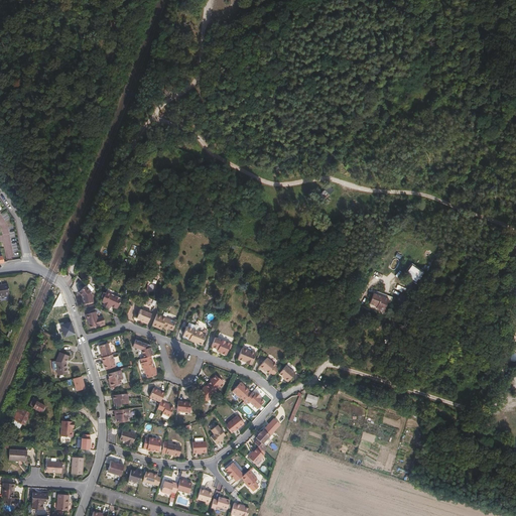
[(416,282),(418,277),(416,276),(418,271),(410,268),(406,277),(416,282)]
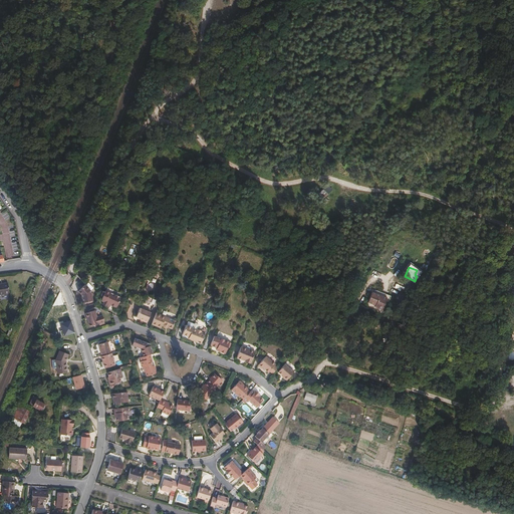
[(6,282),(0,283),(0,294),(8,293),(6,282)]
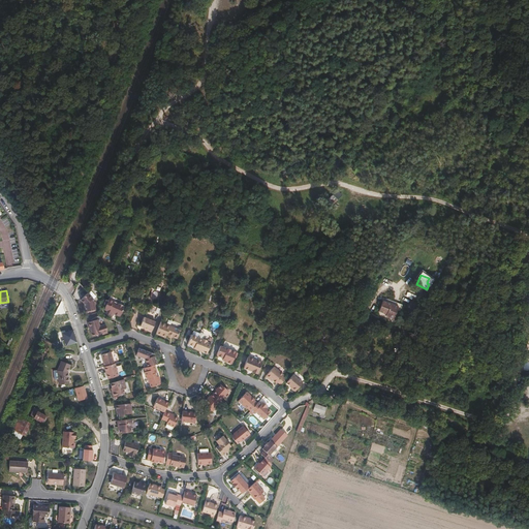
[(89,293),(81,300),(85,304),(86,312),(96,310),(94,300),(89,293)]
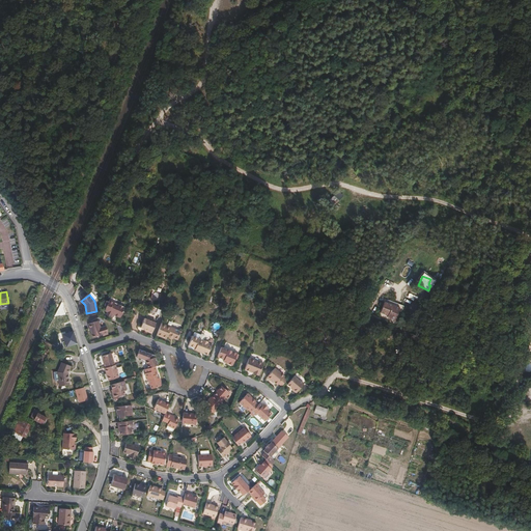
[(121,318),(127,304),(110,298),(108,302),(106,301),(104,306),(107,307),(105,312),(107,313),(106,315),(112,317),(112,315),(121,318)]
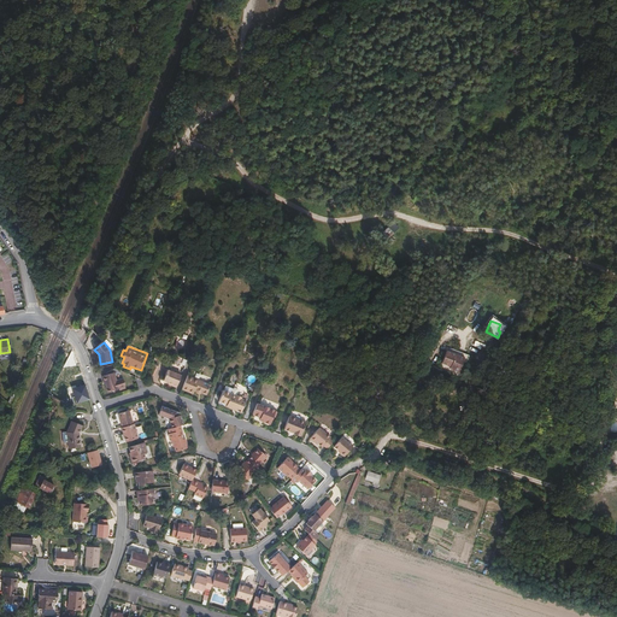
[(447,357),(441,368),(445,370),(446,369),(450,371),(448,374),(457,380),(464,366),(447,357)]
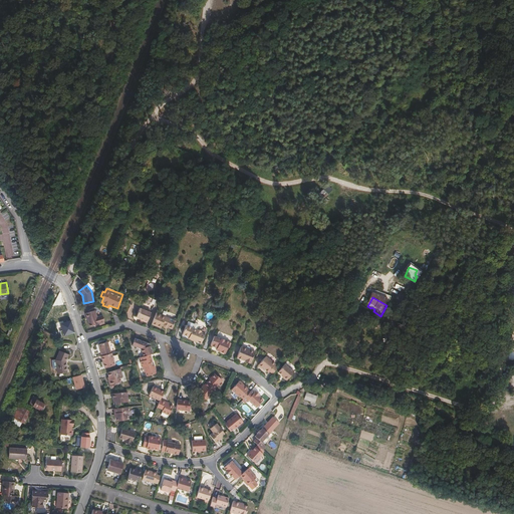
[(148,322),(152,312),(141,307),(137,316),(144,319),(144,320),(148,322)]
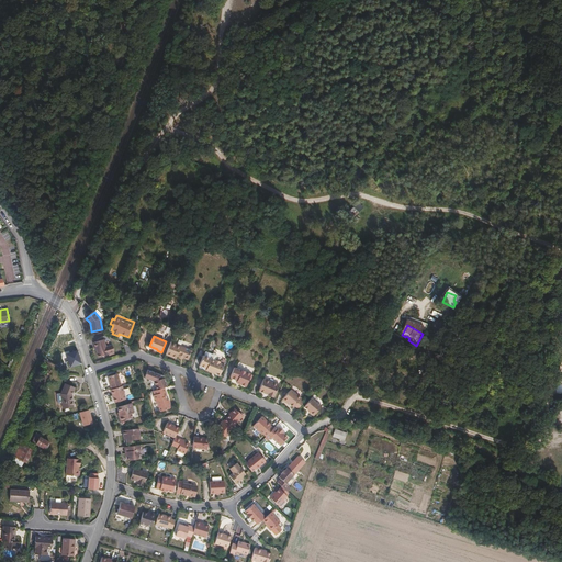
[(104,340),(94,344),(99,359),(110,356),(109,355),(115,352),(113,345),(108,347),(104,340)]
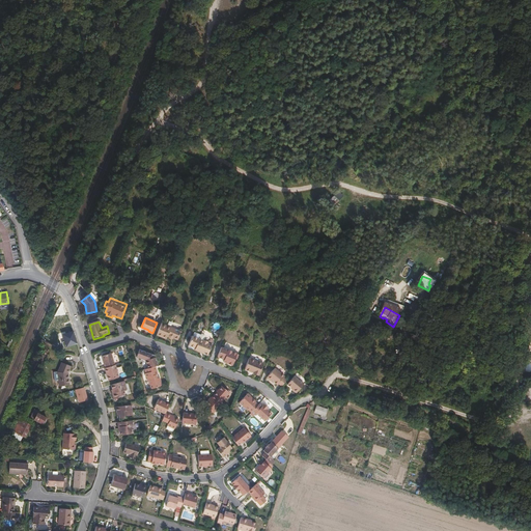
[(162,323),(158,334),(167,338),(168,335),(169,336),(169,337),(171,338),(173,338),(174,338),(174,337),(179,339),(183,330),(162,323)]
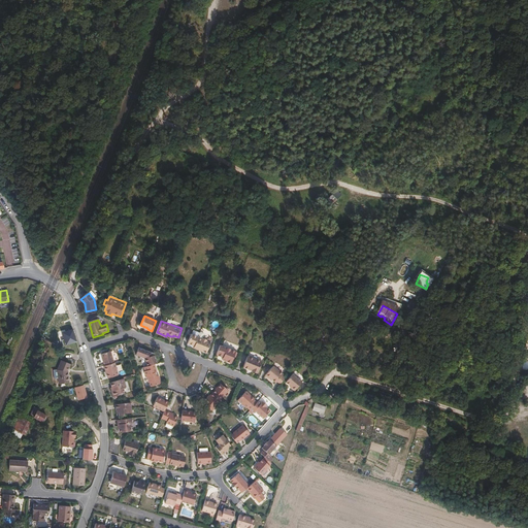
[(207,352),(212,340),(203,337),(202,338),(202,340),(198,338),(198,336),(199,335),(194,333),(192,339),(189,340),(188,342),(195,345),(194,347),(207,352)]
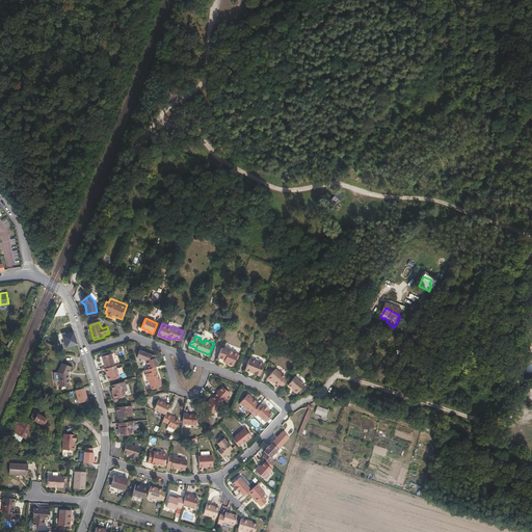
[(237,358),(239,353),(224,348),(222,352),(220,353),(219,356),(225,360),(224,362),(234,365),(237,358)]
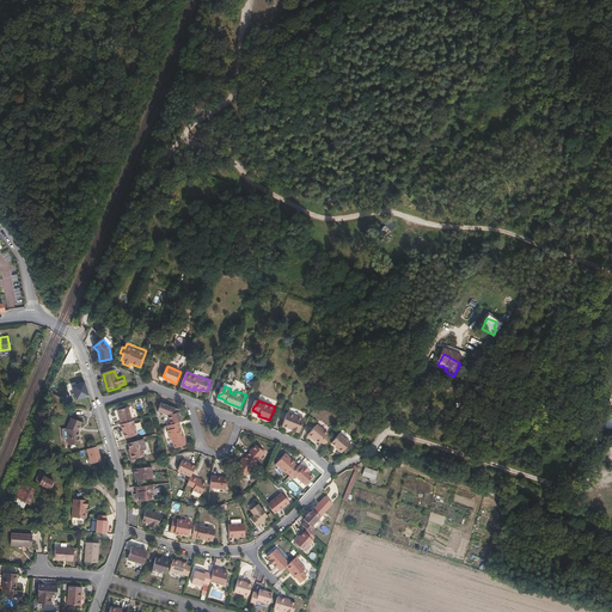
[(183,421),(181,411),(177,411),(176,408),(161,402),(158,410),(169,415),(172,424),(181,422),(183,421)]
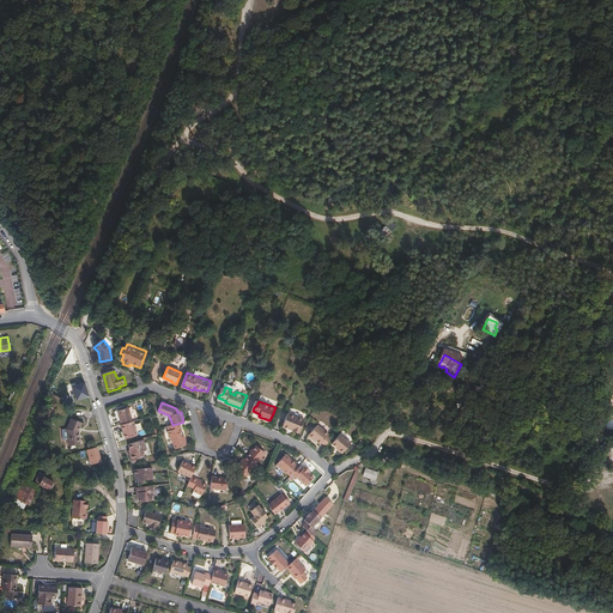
[(133,422),(128,408),(117,412),(121,425),(133,422)]
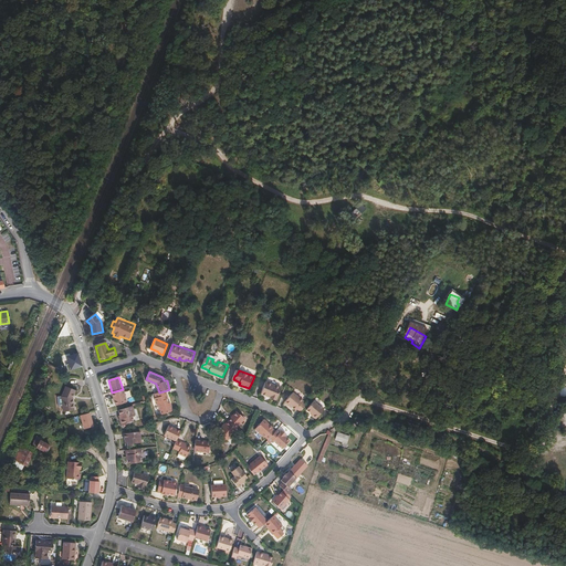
[(266,380),(262,392),(271,396),(271,397),(275,399),(275,398),(276,398),(282,387),(266,380)]
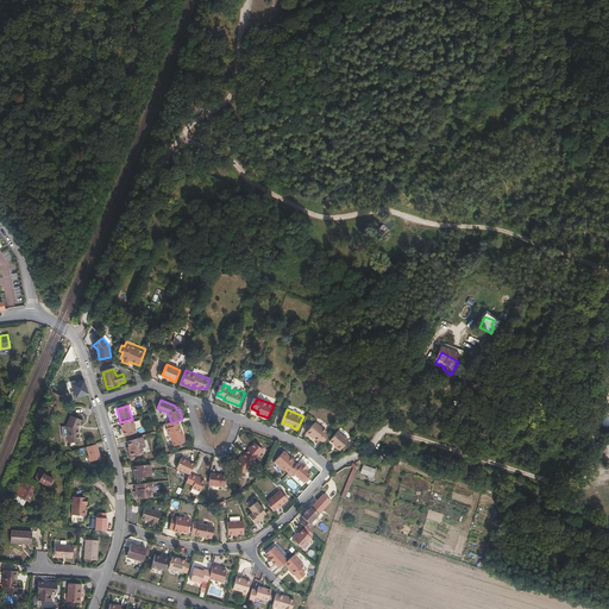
[(66,422),(68,438),(79,437),(77,424),(81,416),(70,412),(66,422)]
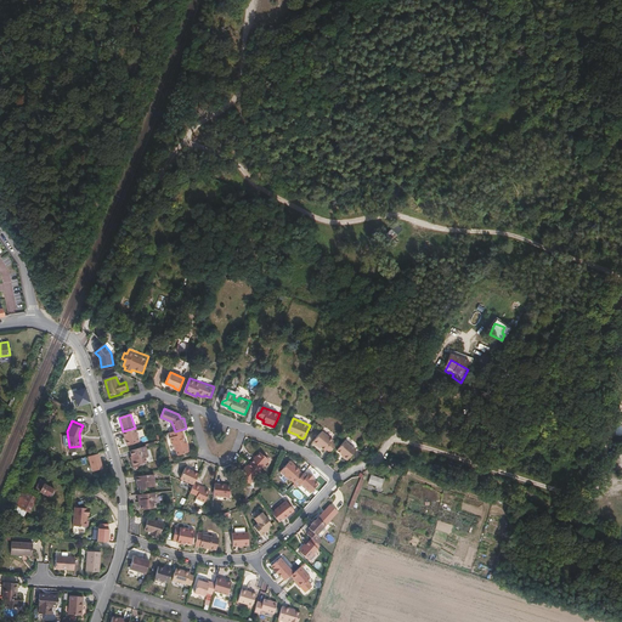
[(140,442),(135,428),(123,431),(125,437),(122,439),(124,447),(140,442)]
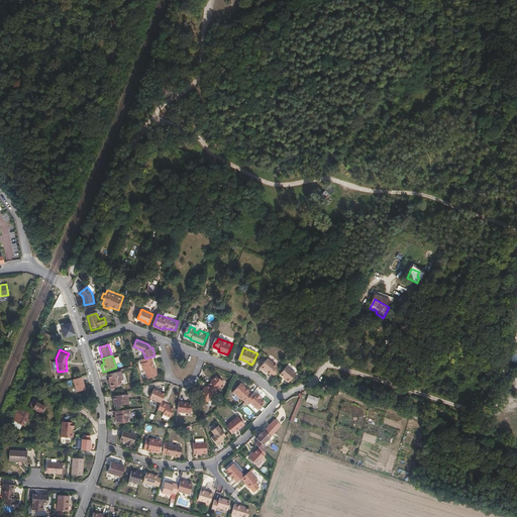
[(153,368),(152,365),(154,364),(152,356),(145,358),(141,359),(142,363),(141,364),(143,368),(144,368),(146,374),(146,375),(148,379),(159,375),(157,368),(153,368)]
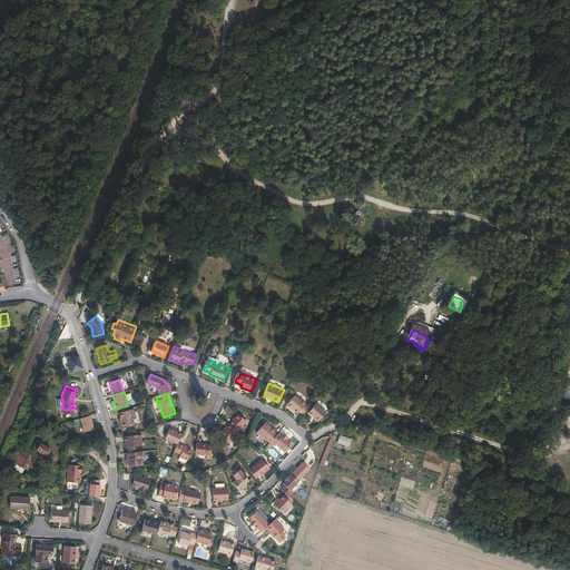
[(306,403),(296,394),(287,404),(291,408),(292,406),(295,409),(298,412),(300,411),(305,404),(306,403)]
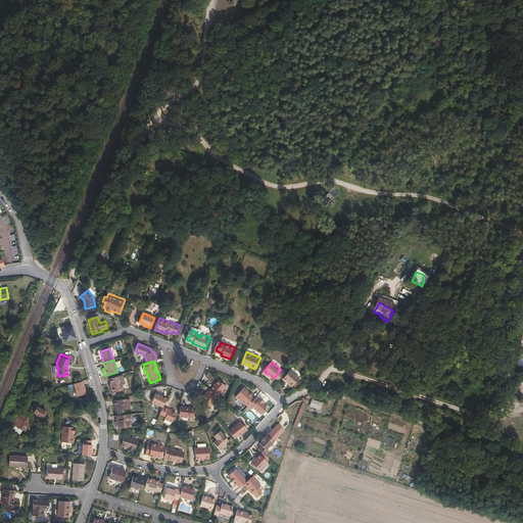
[(290,370),(284,378),(293,385),(299,378),(290,370)]
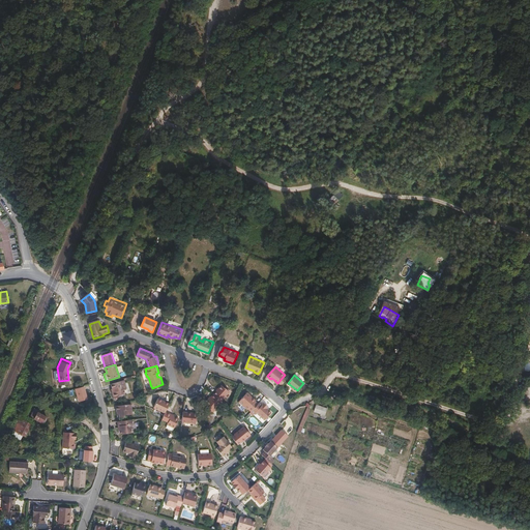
[(127,388),(124,380),(111,384),(113,389),(116,398),(126,394),(124,389),(127,388)]
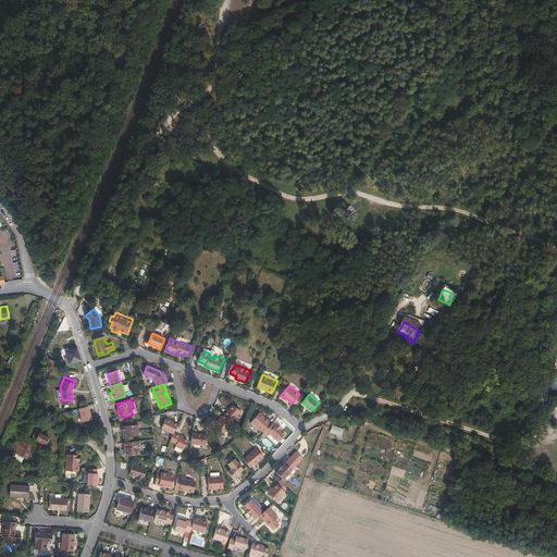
[(234,421),(242,411),(234,404),(225,413),(234,421)]
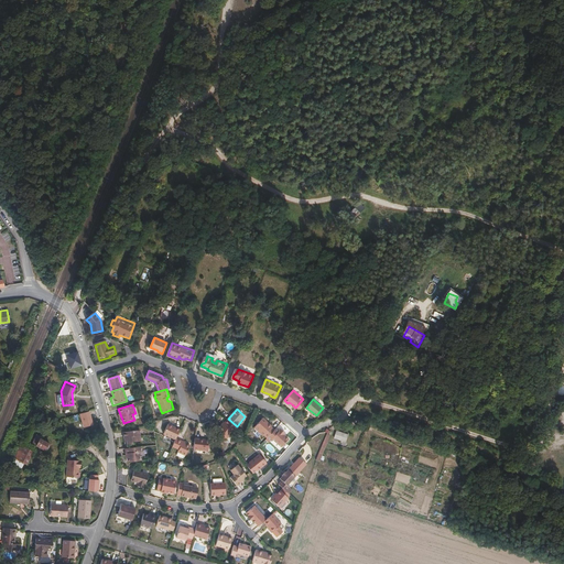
[(275,429),(267,421),(268,420),(263,416),(255,426),(264,435),(264,434),(268,437),(275,429)]
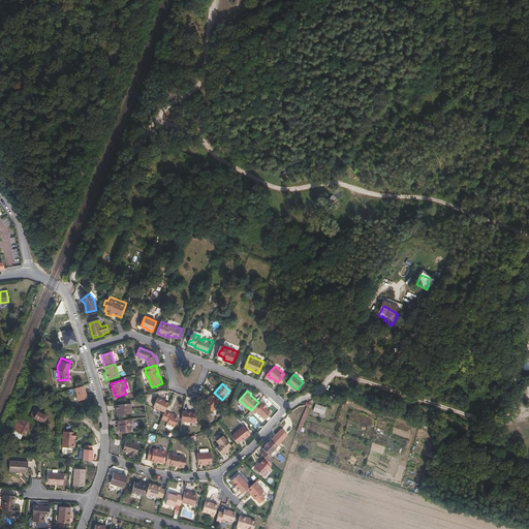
[(212,413),(223,401),(222,400),(214,393),(205,403),(209,406),(206,409),(212,413)]
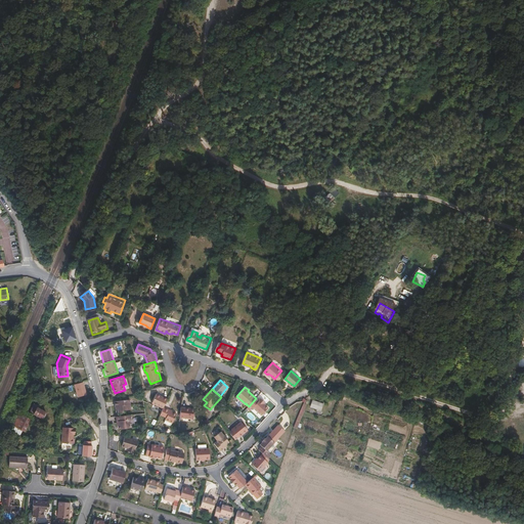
[(164,407),(169,398),(158,393),(153,402),(164,407)]
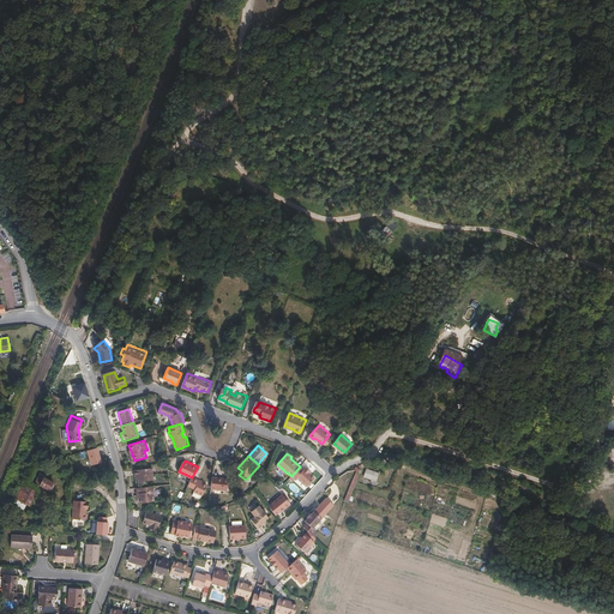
[(299,477),(309,468),(306,465),(304,468),(301,465),(300,467),(292,476),(290,477),(294,481),(298,477),(299,477)]
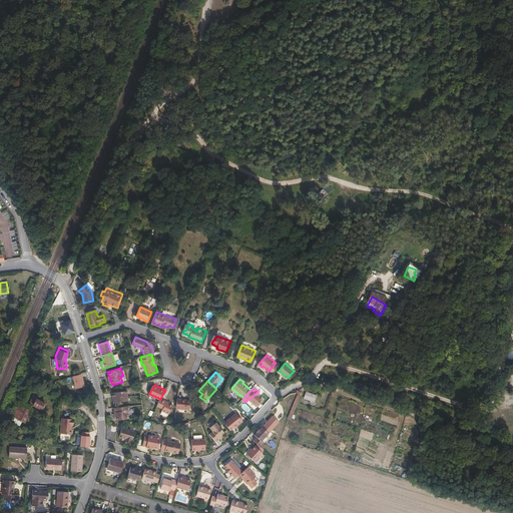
[(126,402),(126,397),(128,396),(128,391),(112,393),(114,405),(121,404),(121,402),(126,402)]
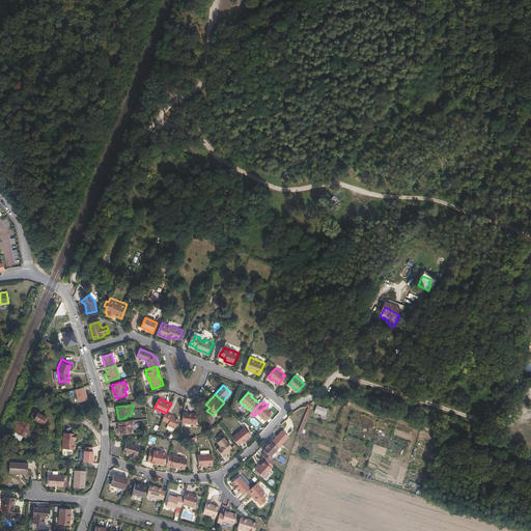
[(267,420),(274,412),(269,408),(270,407),(268,404),(258,413),(267,420)]
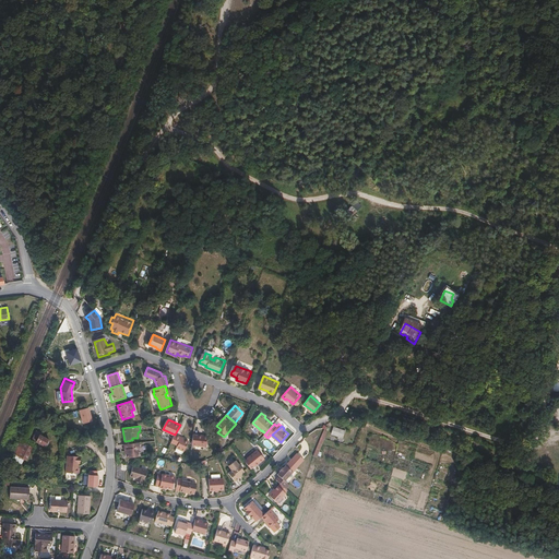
[(336,428),(334,435),(344,439),(347,431),(336,428)]
